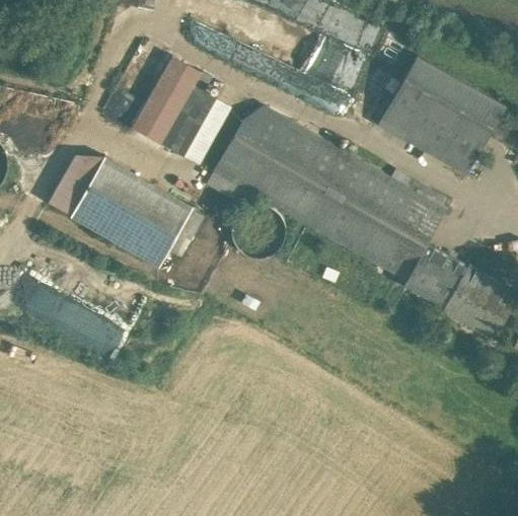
[(153,0),(120,0),(120,3),(151,10),(153,0)]
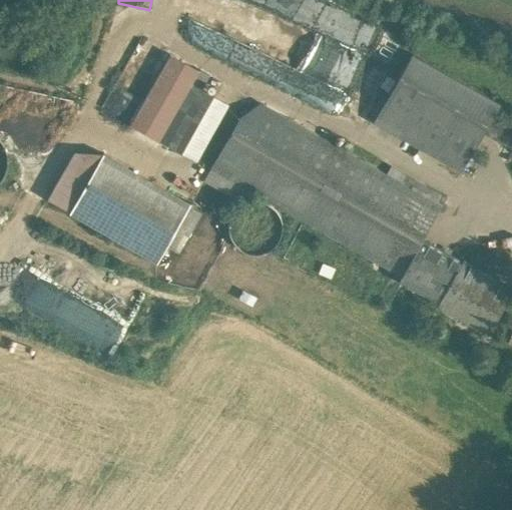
[(190,0),(183,17),(263,52),(353,53),(331,43),(317,43),(261,19),(284,19),(302,27),(310,9),(310,0),(190,0)]
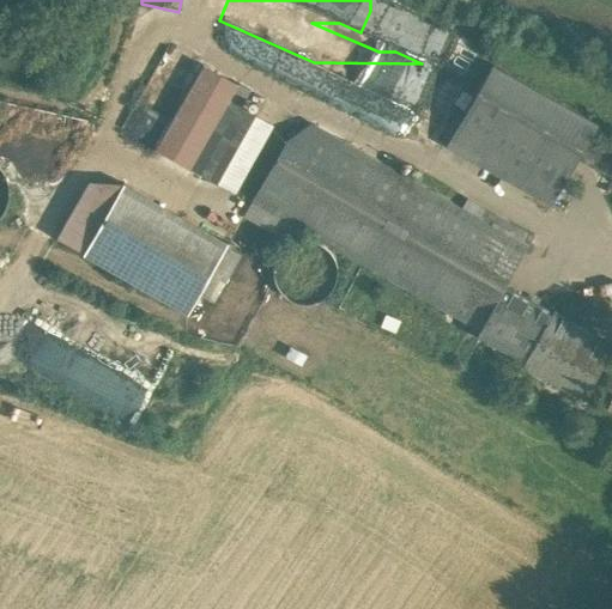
[(597,126),(491,67),(446,148),(551,207),(576,162),(589,139),(597,126)]
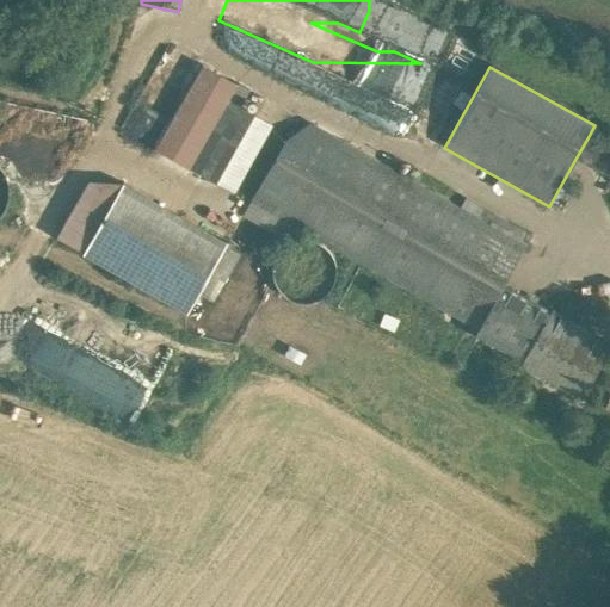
[(158,150),(189,168),(236,86),(204,69),(158,150)]
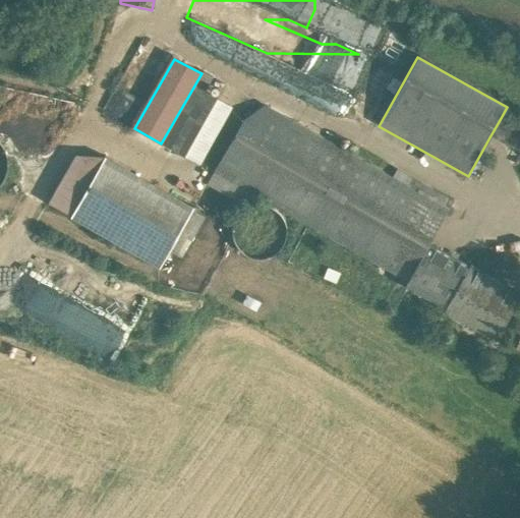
[(211,78),(201,73),(161,144),(199,166),(231,110),(203,94),(211,78)]
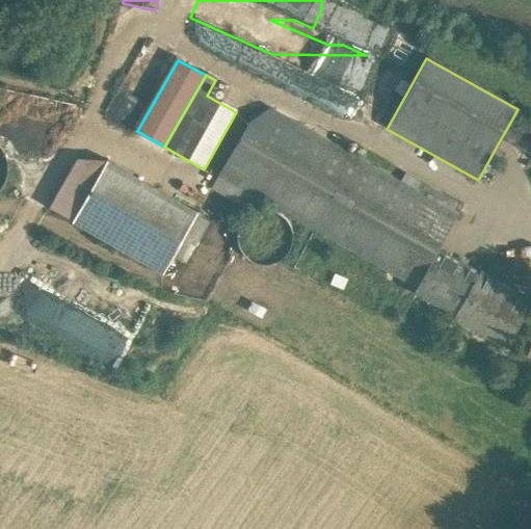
[(114,85),(107,120),(127,124),(134,89),(114,85)]
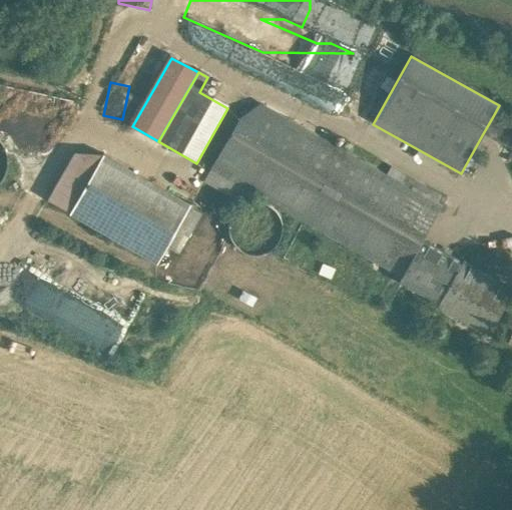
[(441,207),(263,107),(251,126),(250,125),(238,134),(232,131),(210,170),(248,192),(401,279),(421,242),(441,207)]
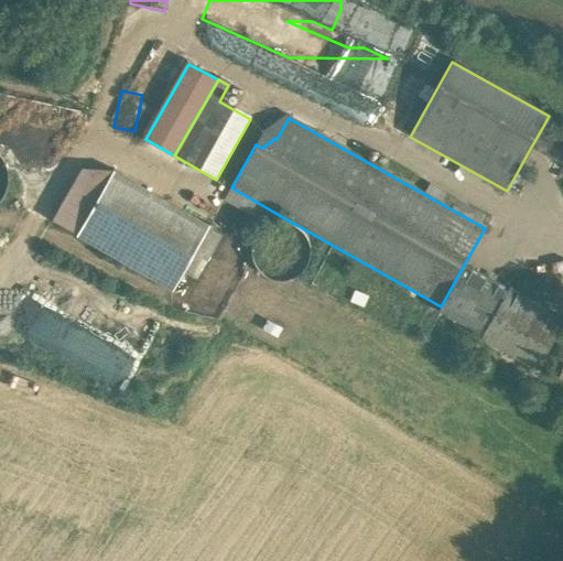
[(562,142),(562,139),(542,128),(530,149),(553,161),(562,142)]
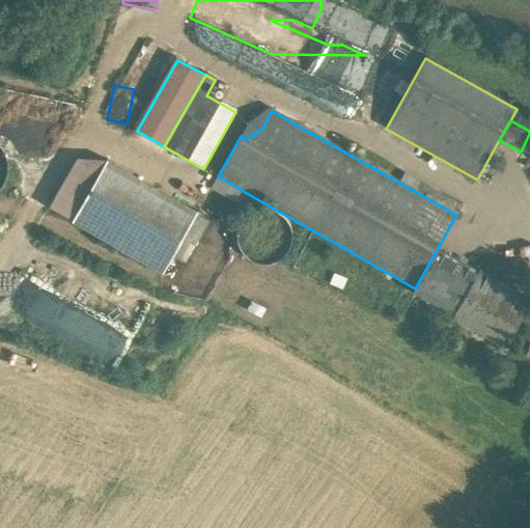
[(72,222),(107,161),(77,160),(49,207),(72,222)]
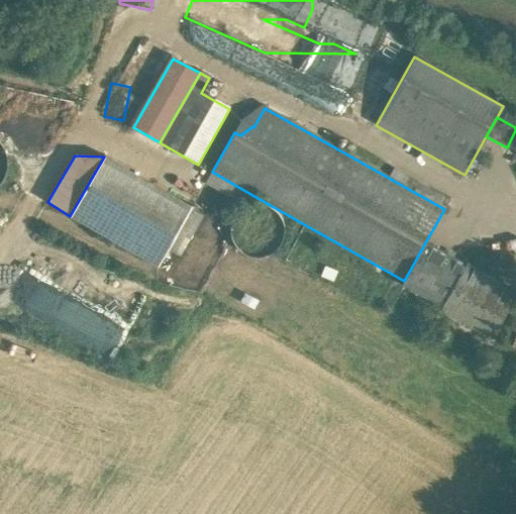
[(192,206),(104,157),(70,216),(158,267),(192,206)]
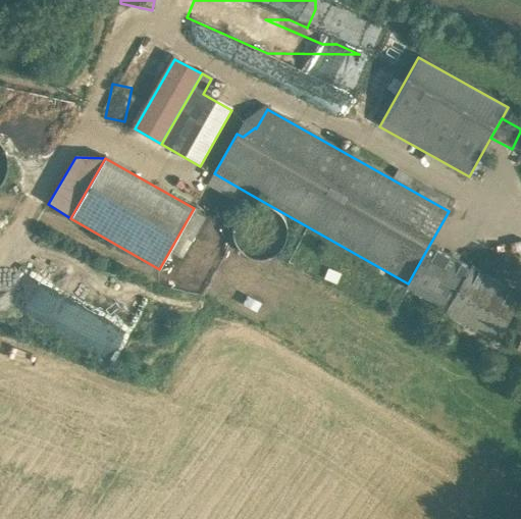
[(246,208),(253,196),(214,173),(207,187),(246,208)]
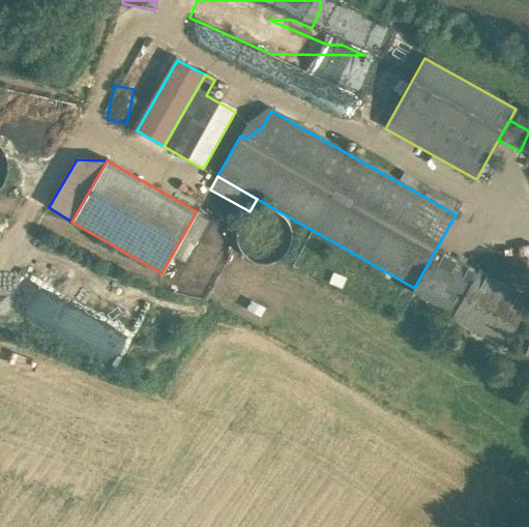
[(289,249),(291,237),(289,227),(283,218),(273,212),(263,210),(253,212),(244,218),(238,228),(236,238),(238,249),(244,257),(254,263),(264,265),(274,263),(283,257),(289,249)]
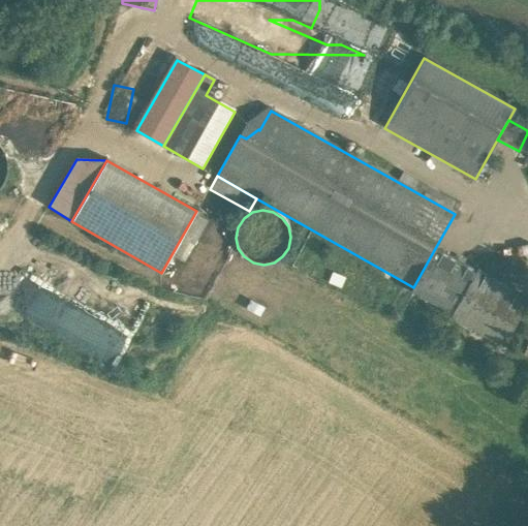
[(23,314),(31,319),(44,319),(44,300),(40,297),(40,281),(51,281),(64,289),(58,289),(62,291),(92,291),(74,280),(68,280),(73,273),(32,246),(19,267),(30,274),(30,276),(20,290),(26,295),(24,299),(23,314)]
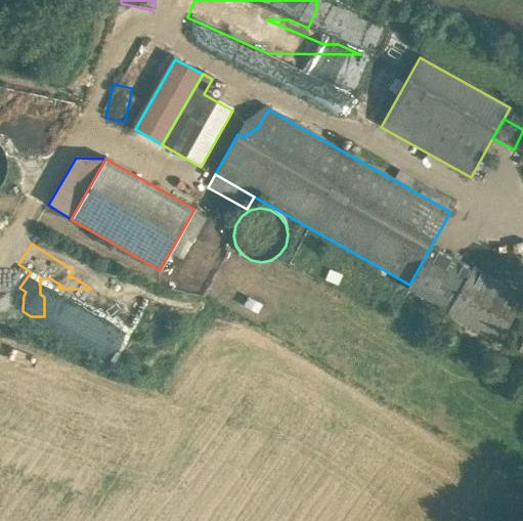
[(451,308),(472,271),(430,248),(409,285),(451,308)]
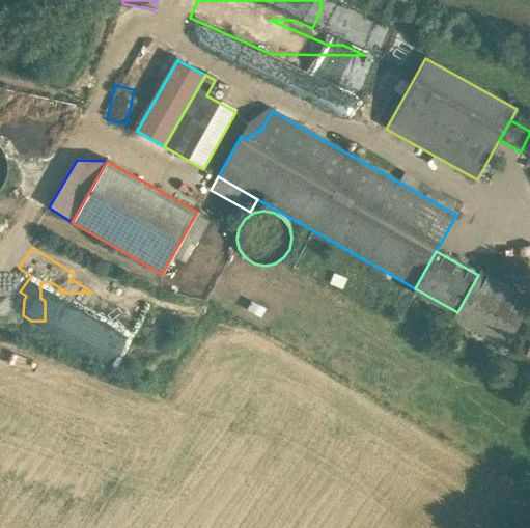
[(478,275),(457,312),(453,318),(504,348),(529,301),(529,300),(480,272),(478,275)]
